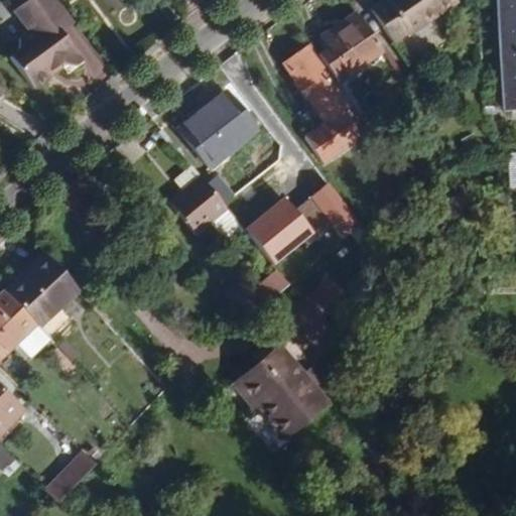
[(81,60),(59,32),(47,17),(59,7),(53,0),(17,0),(20,4),(10,12),(19,24),(26,25),(24,33),(19,36),(48,71),(57,62),(60,67),(66,73),(81,60)]
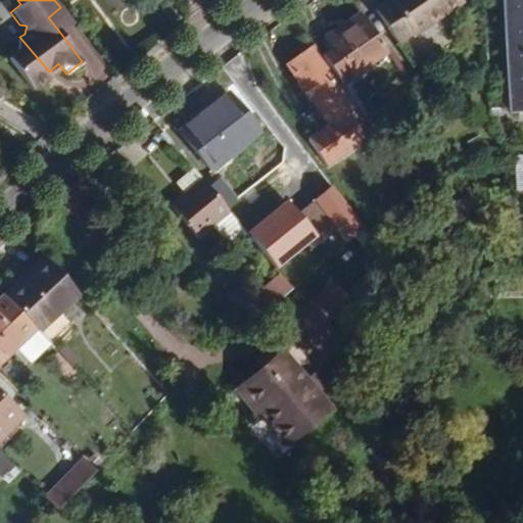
[(414,37),(462,3),(459,0),(386,0),(387,1),(374,10),(396,45),(411,35),(414,37)]
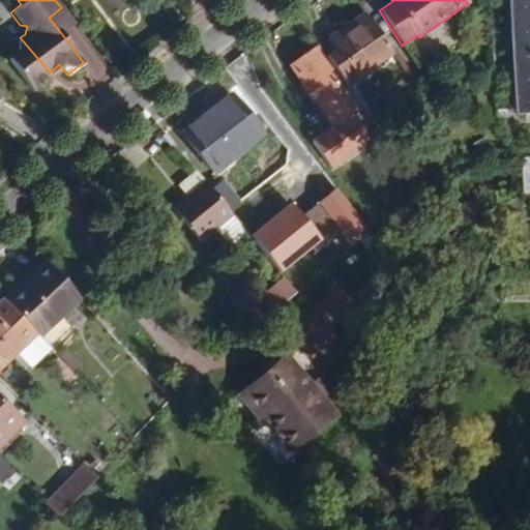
[(529,0),(507,0),(514,114),(529,113),(529,0)]
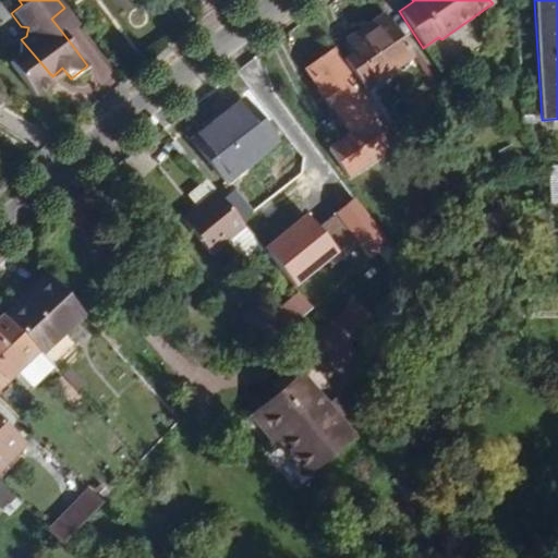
[(77,25),(64,8),(51,19),(64,35),(77,25)]
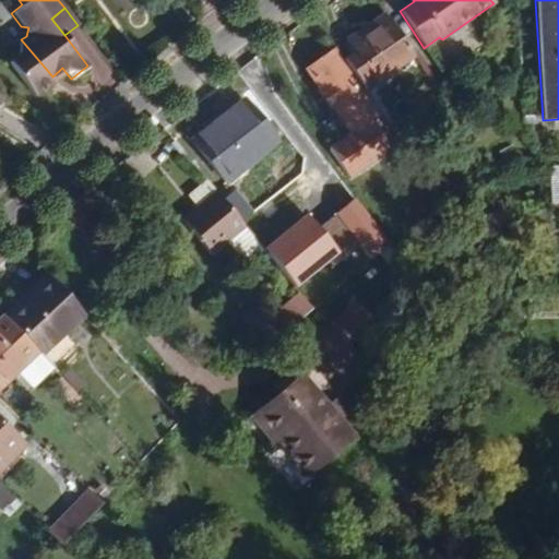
[(413,57),(383,15),(344,42),(352,51),(341,59),(363,91),(413,57)]
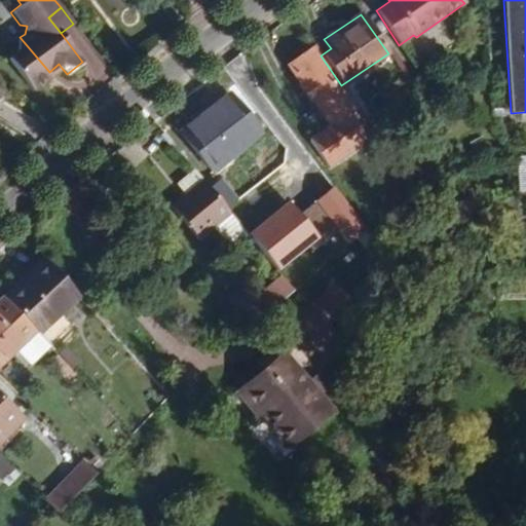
[(49,72),(20,37),(16,40),(16,50),(8,58),(33,89),(51,75),(49,72)]
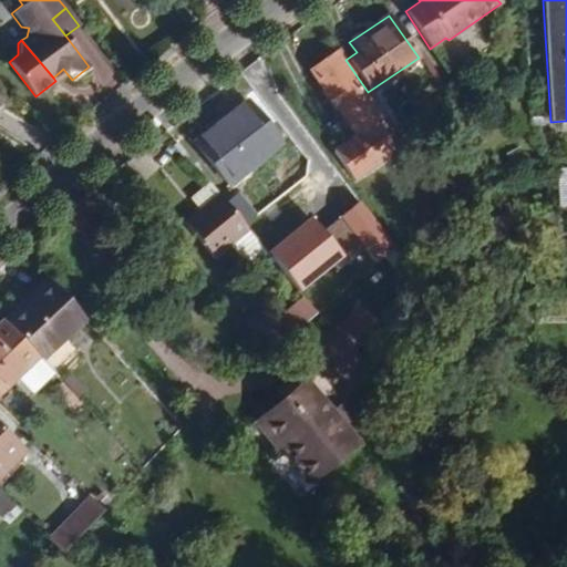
[(392,152),(374,124),(385,116),(368,92),(346,60),(339,50),(309,71),(322,91),(326,90),(338,110),(337,111),(354,135),(336,148),(357,177),(392,152)]
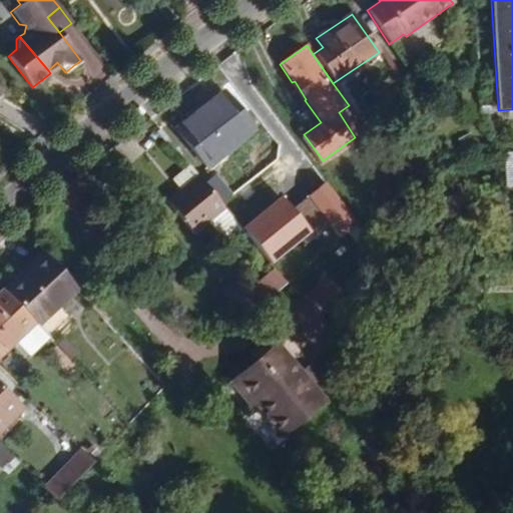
[(51,73),(60,66),(57,62),(48,70),(50,73),(51,73)]
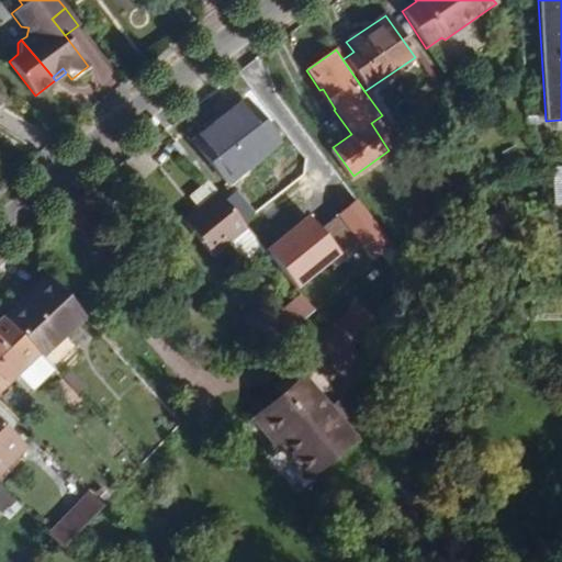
[(276,142),(244,102),(192,142),(224,182),(276,142)]
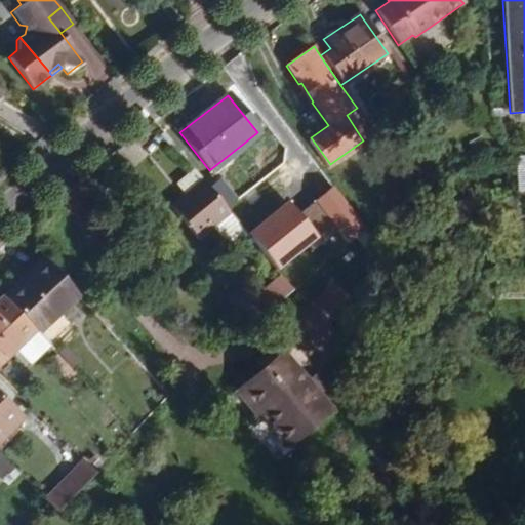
[(330,164),(311,137),(308,139),(326,166),(330,164)]
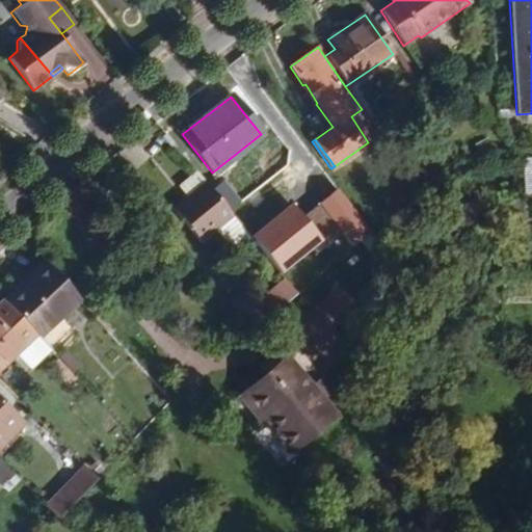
[(531,196),(531,158),(520,159),(523,198),(531,196)]
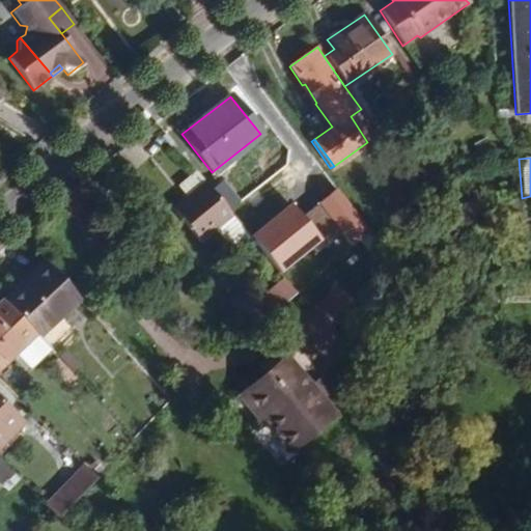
[(231,216),(195,171),(176,187),(185,197),(171,207),(200,243),(231,216)]
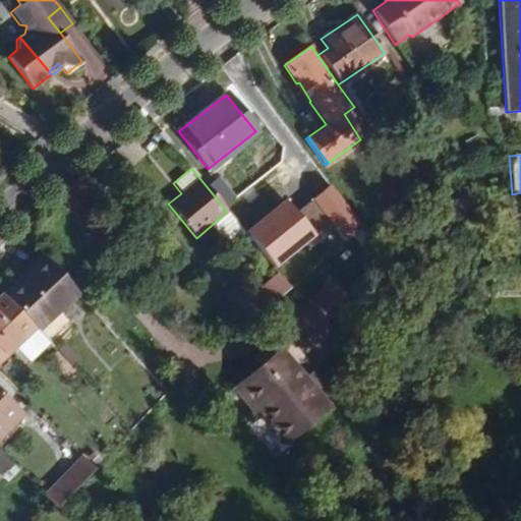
[(474,200),(468,178),(458,181),(465,203),(474,200)]
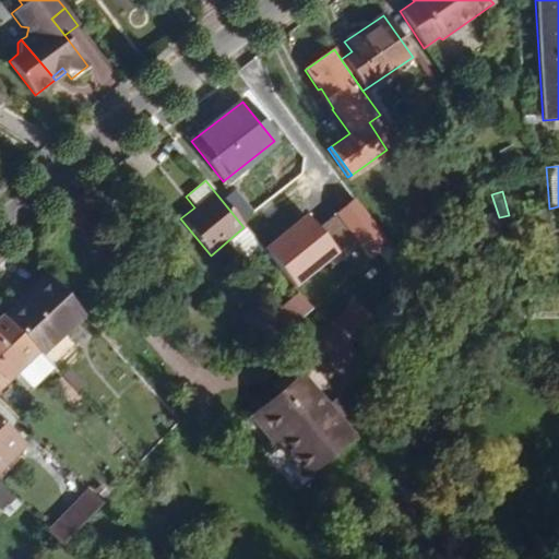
[(245,264),(262,250),(244,227),(226,242),(245,264)]
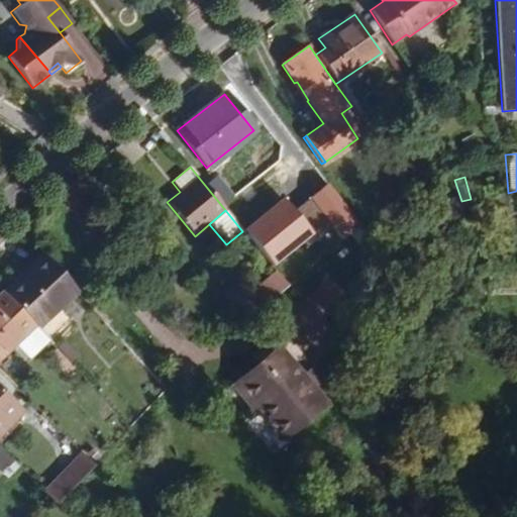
[(34,328),(75,290),(41,253),(1,293),(34,328)]
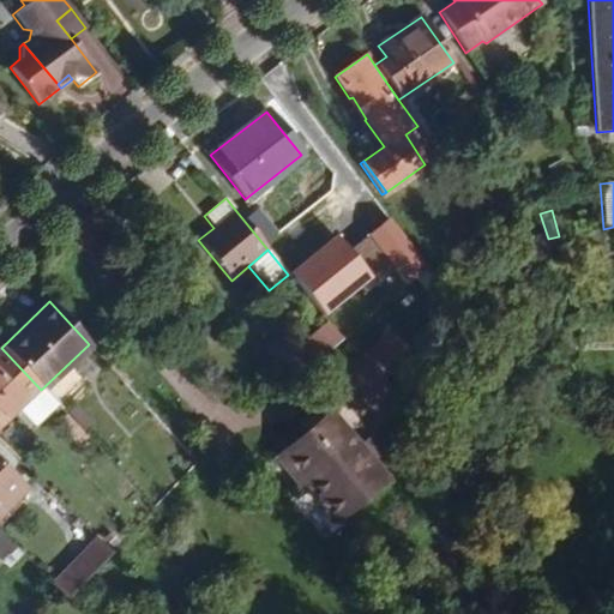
[(292,378),(341,338),(327,323),(294,350),(286,341),(270,353),(292,378)]
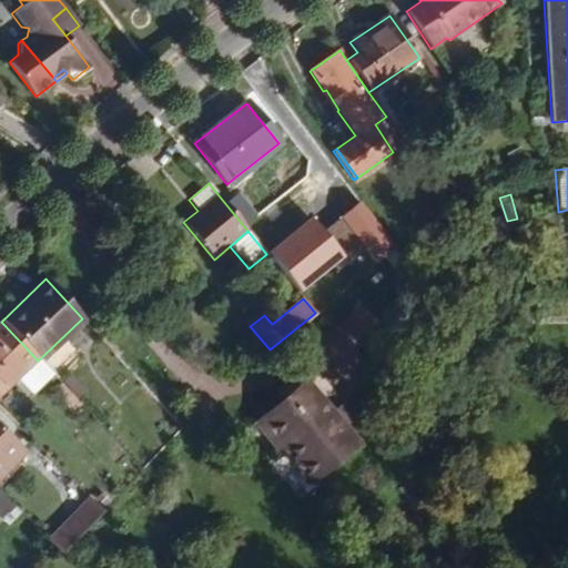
[(38,361),(1,322),(0,322),(0,389),(14,376),(30,394),(51,374),(38,361)]
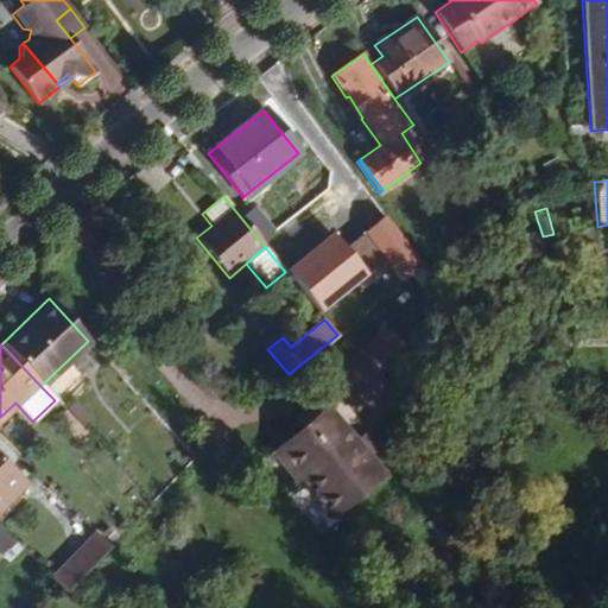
[(81,405),(59,410),(65,441),(88,437),(81,405)]
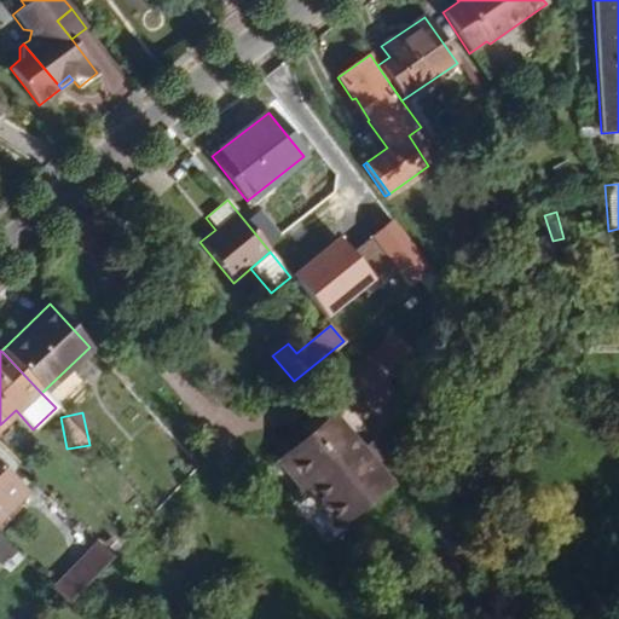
[(346,433),(331,416),(275,462),(301,493),(310,486),(340,525),(389,484),(358,446),(346,433)]
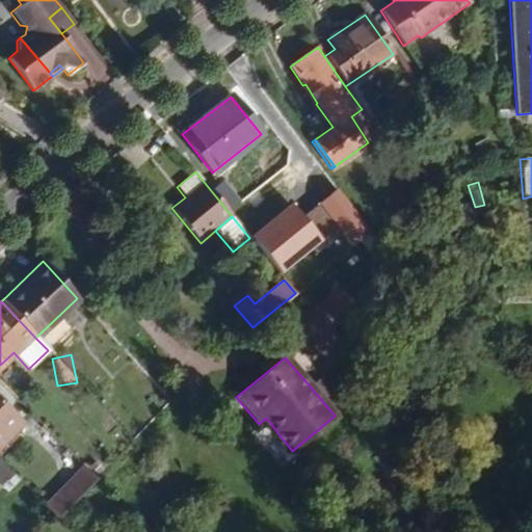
[(316,376),(307,364),(297,372),(308,383),(316,376)]
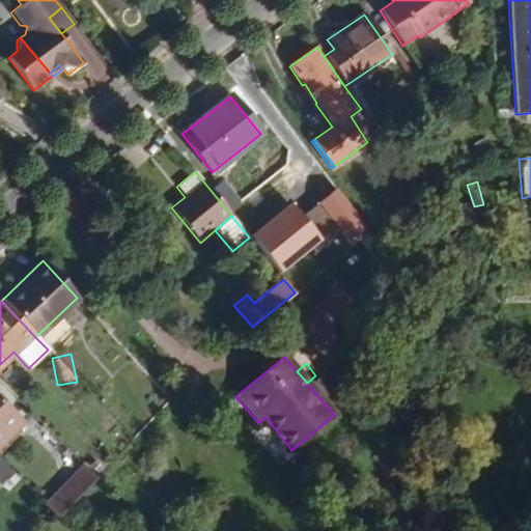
[(0,442),(21,422),(0,402),(0,442)]
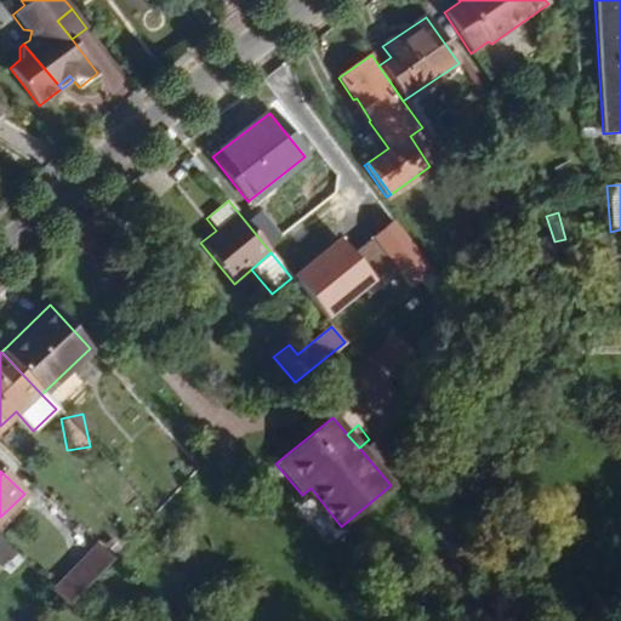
[(0,565),(15,552),(0,537),(0,565)]
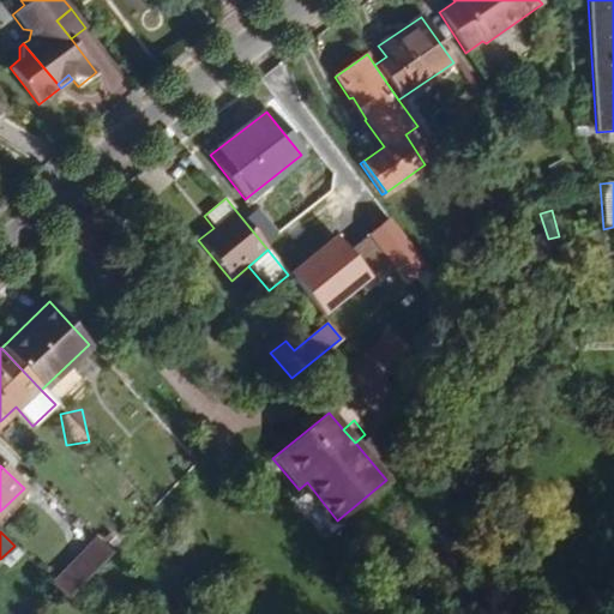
[(67,597),(112,552),(101,542),(56,588),(67,597)]
